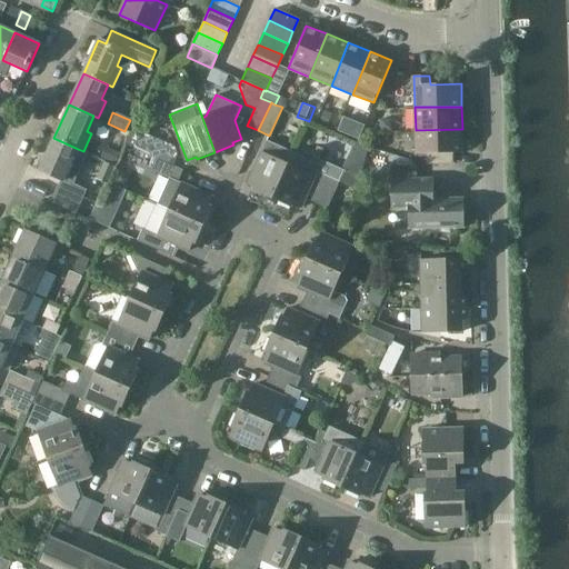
[(353,122),(348,135),(359,139),(363,127),(353,122)]
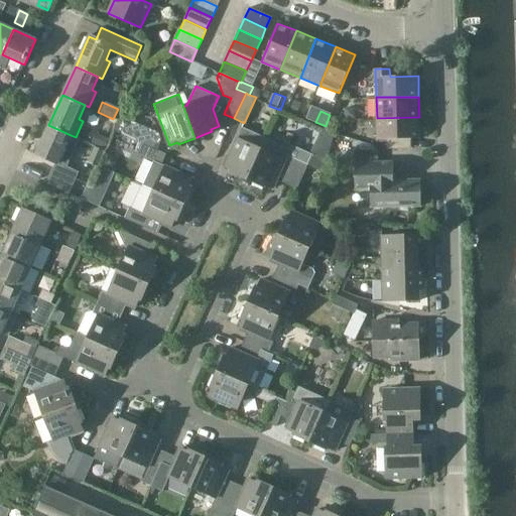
[(156,151),(161,140),(158,133),(121,116),(114,132),(141,144),(156,151)]
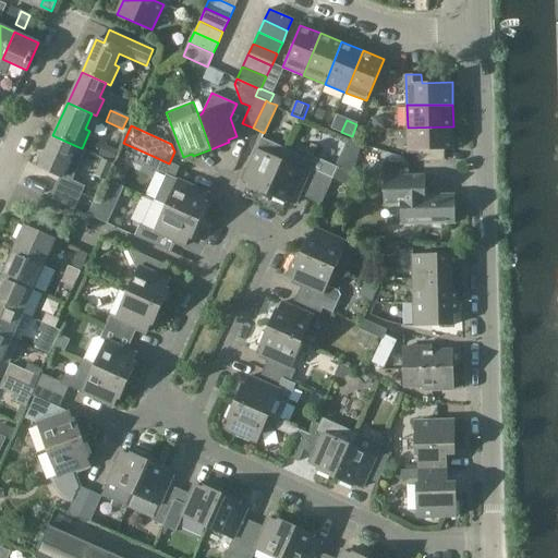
[(445,159),(445,149),(453,149),(453,126),(408,128),(408,150),(419,150),(419,160),(445,159)]
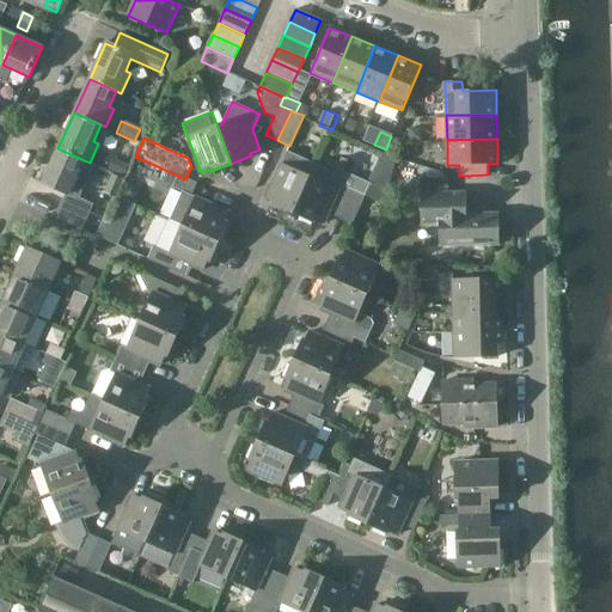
[(86,219),(92,207),(73,197),(83,178),(78,176),(84,160),(57,148),(42,184),(44,184),(38,197),(86,219)]
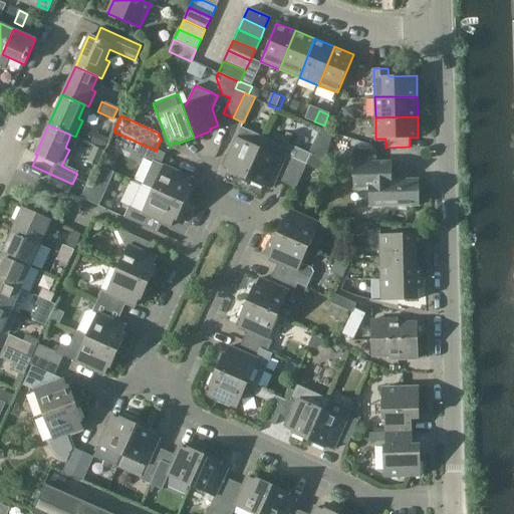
[(246,180),(265,138),(241,126),(223,167),(231,171),(230,173),(246,180)]
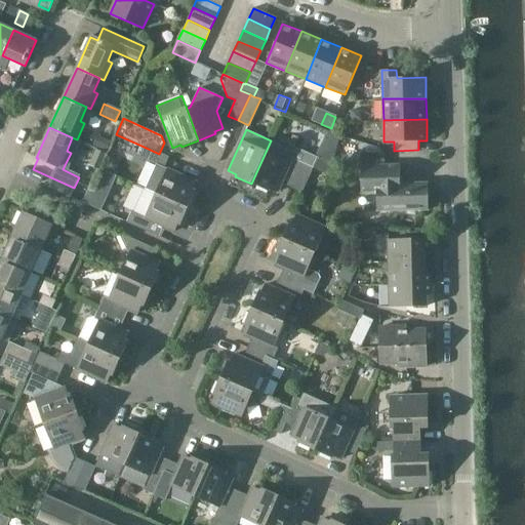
[(96,134),(92,145),(107,151),(111,140),(96,134)]
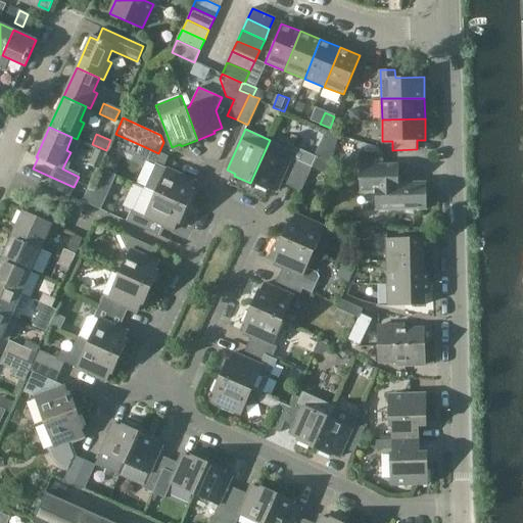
[(355,156),(360,141),(341,135),(336,150),(355,156)]
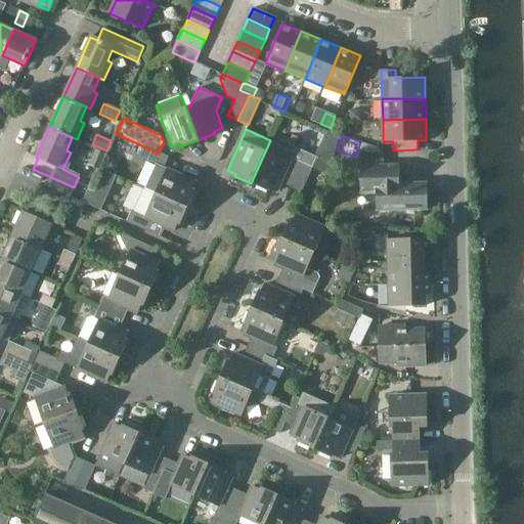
[(287,147),(270,140),(251,183),(268,191),(268,189),(276,192),(280,183),(291,188),(302,164),(312,168),(332,177),(335,163),(317,156),(316,157),(289,144),(287,147)]
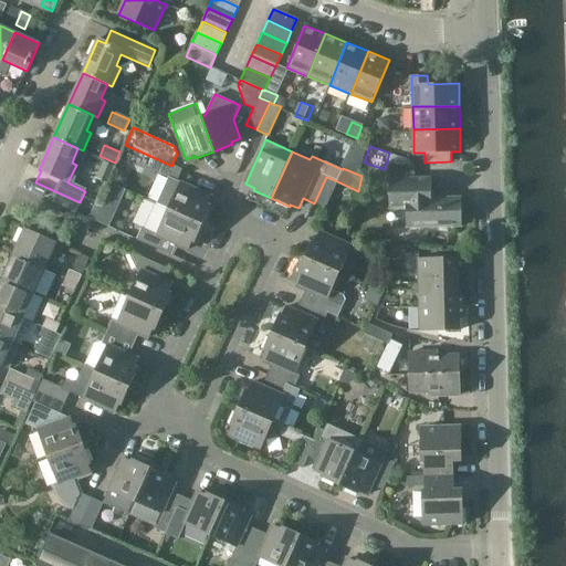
[(409,164),(409,158),(390,153),(390,165),(387,165),(388,209),(406,209),(406,227),(461,227),(461,198),(431,198),(431,194),(431,179),(416,180),(413,180),(413,164),(409,164)]
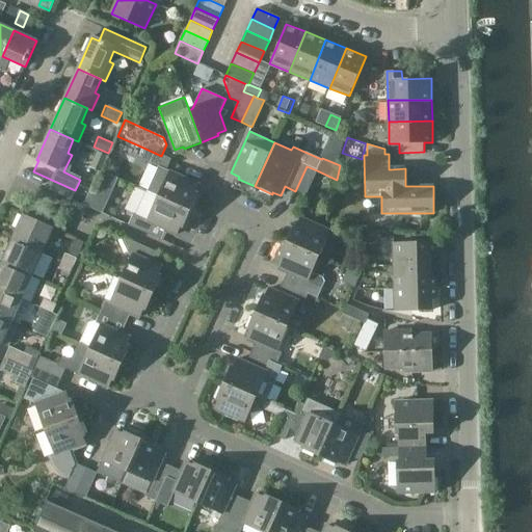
[(190,211),(197,194),(195,193),(198,185),(166,170),(170,160),(161,156),(145,149),(140,159),(158,166),(147,191),(190,211)]
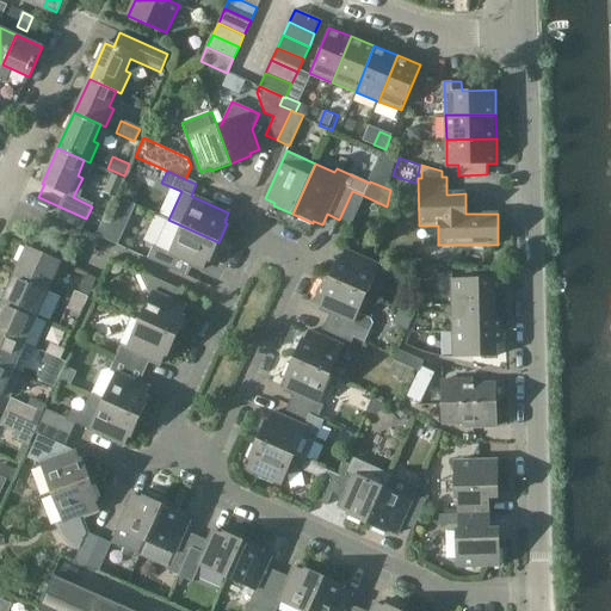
[(133,183),(125,180),(119,195),(134,201),(137,193),(133,183)]
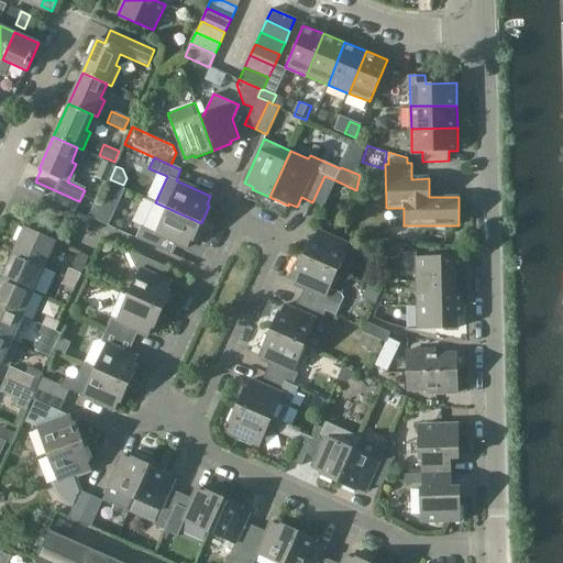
[(324,176),(312,202),(323,207),(335,180),(324,176)]
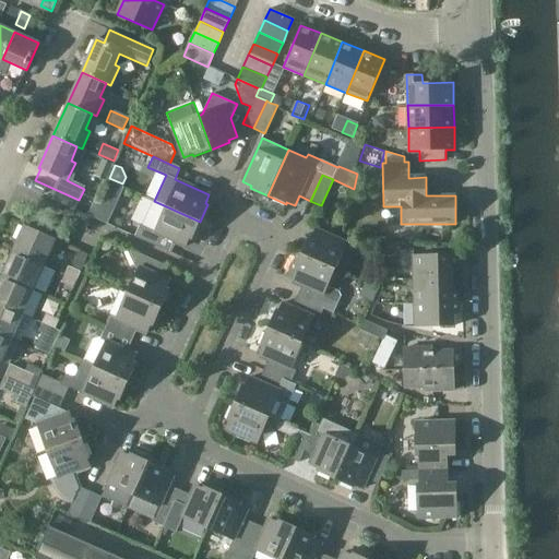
[(105,224),(114,204),(98,198),(94,207),(91,205),(86,215),(105,224)]
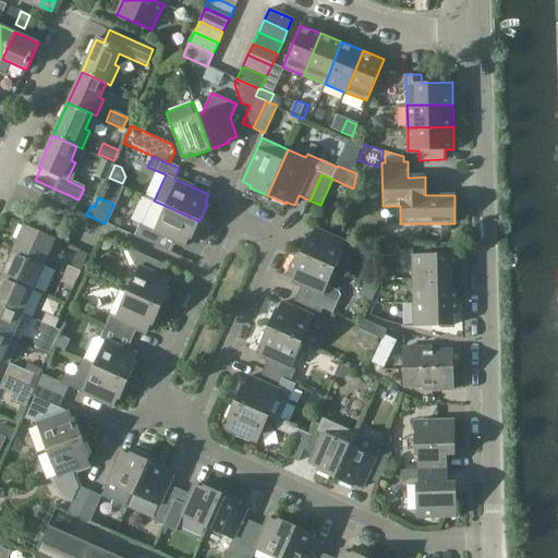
[(191,239),(199,221),(154,201),(143,226),(140,225),(134,237),(170,253),(176,242),(184,246),(189,238),(191,239)]
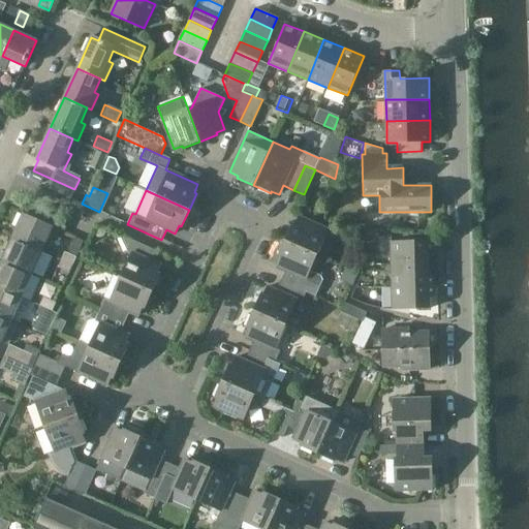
[(42,250),(53,226),(23,213),(11,237),(42,250)]
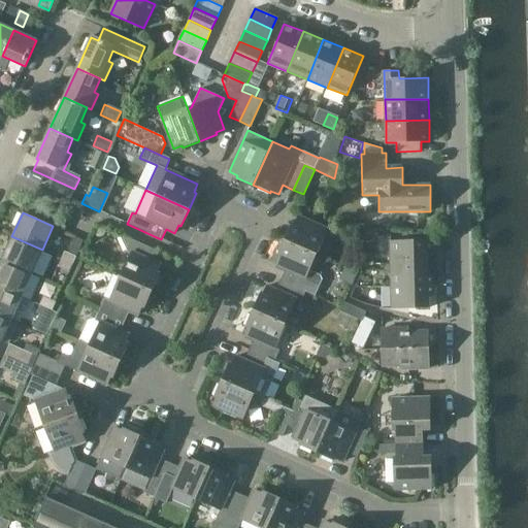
[(327,230),(298,218),(295,225),(293,224),(286,239),(317,254),(327,230)]
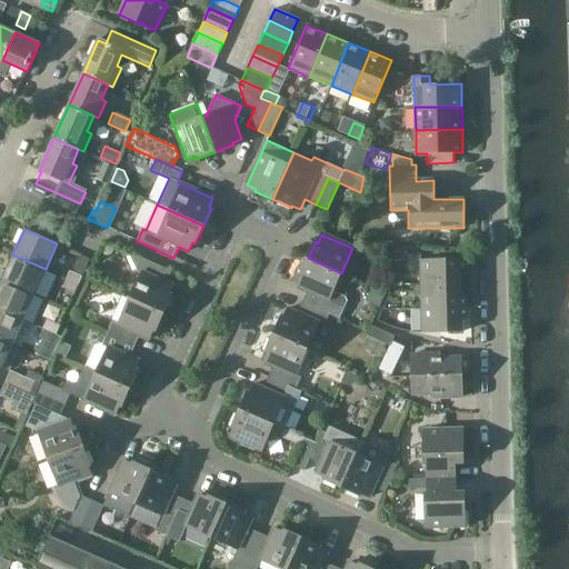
[(105,243),(101,252),(107,255),(111,253),(115,247),(105,243)]
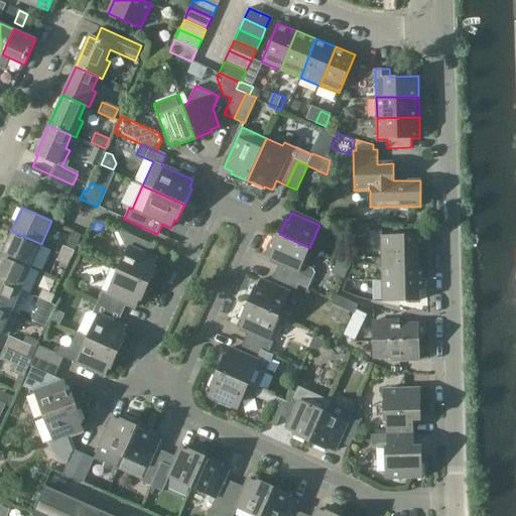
[(149,281),(155,268),(153,267),(157,259),(148,255),(152,245),(118,230),(117,232),(123,245),(128,247),(119,268),(149,281)]
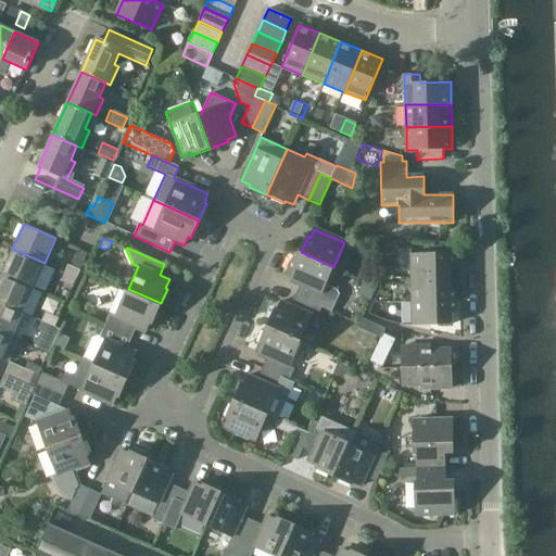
[(33,288),(45,263),(12,249),(1,273),(33,288)]
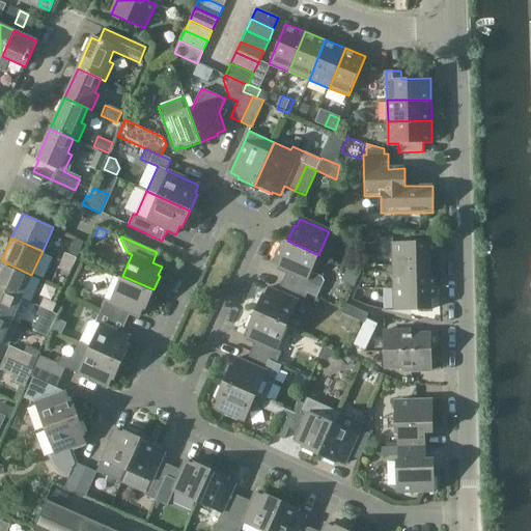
[(73,264),(84,241),(75,238),(67,254),(64,252),(61,260),(73,264)]
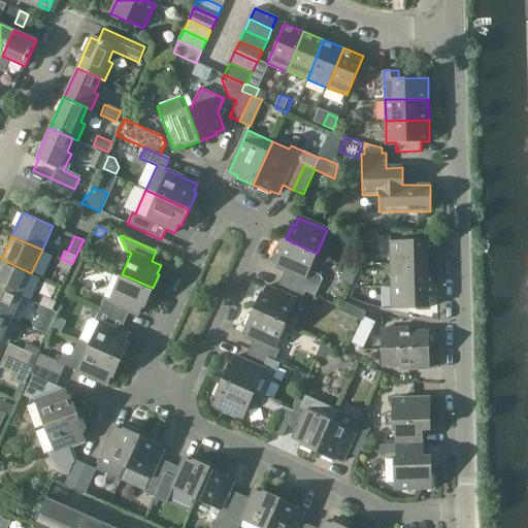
[(315,297),(320,286),(305,279),(317,254),(286,239),(277,258),(279,259),(276,267),(285,271),(281,282),(305,292),(315,297)]
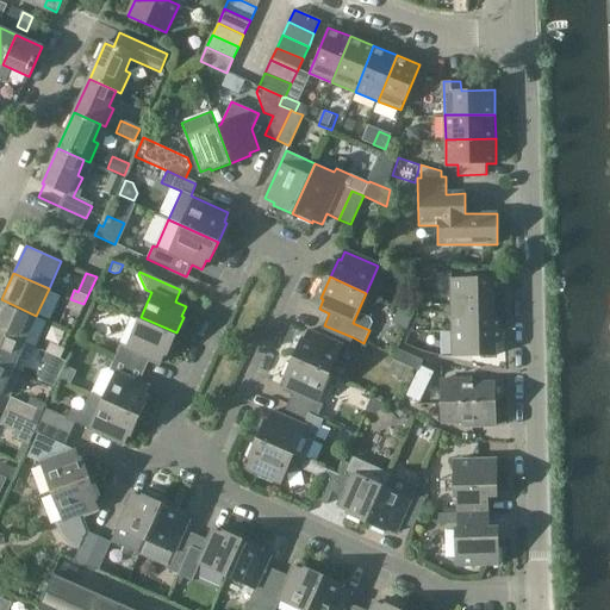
[(452,306),(493,305),(493,292),(499,292),(498,279),(450,279),(452,306)]
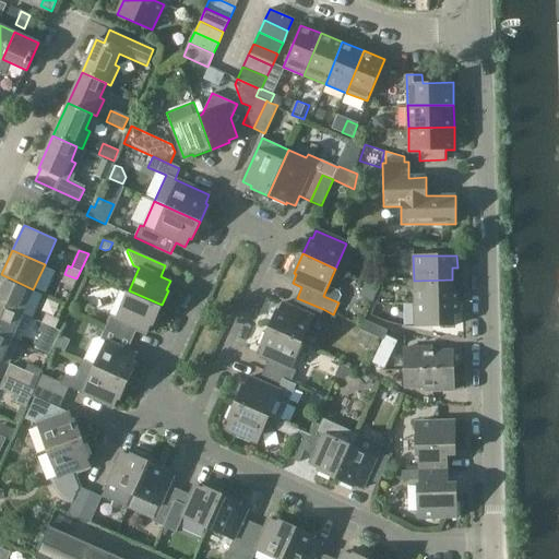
[(381,281),(394,281),(394,270),(381,270),(381,281)]
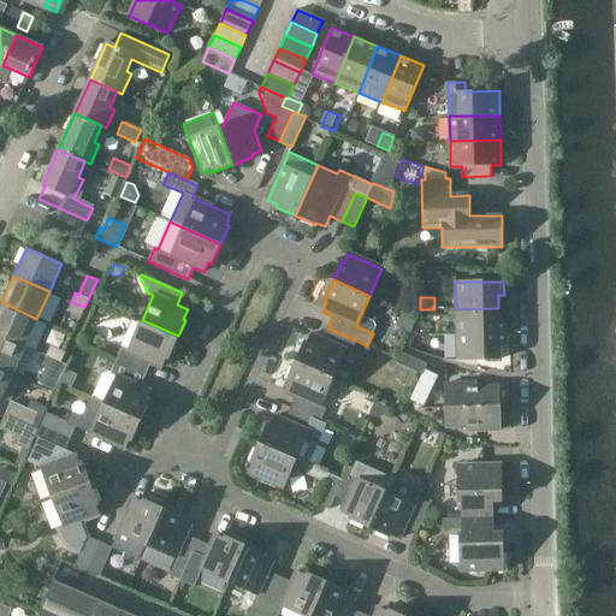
[(0,333),(24,345),(36,319),(1,302),(0,304),(0,333)]
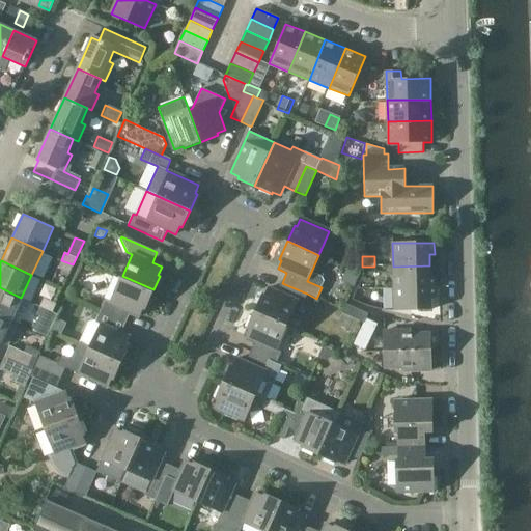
[(70,273),(73,264),(61,260),(58,268),(70,273)]
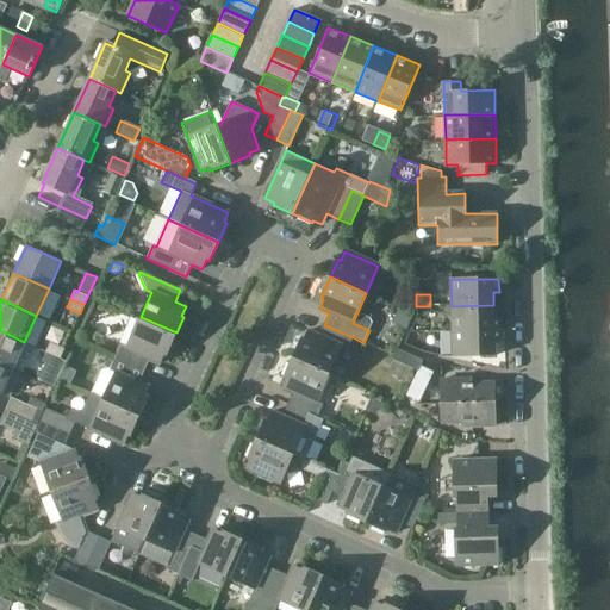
[(493,319),(493,305),(452,306),(452,331),(499,331),(499,319),(493,319)]
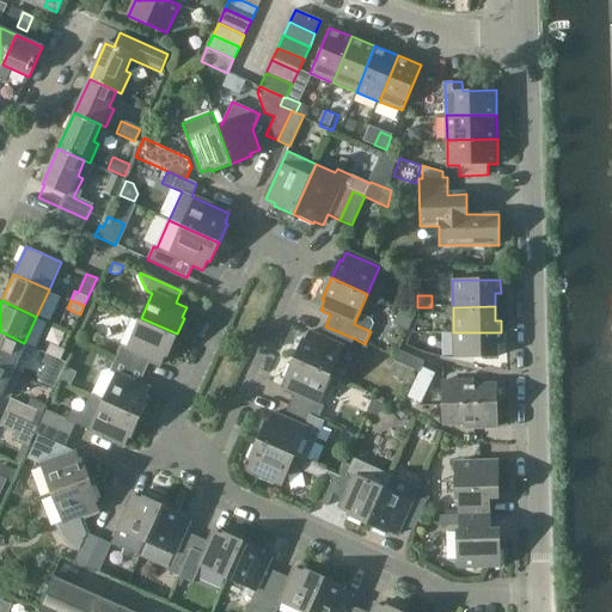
[(166,357),(177,334),(141,318),(127,349),(121,347),(115,359),(145,372),(150,360),(160,365),(164,356),(166,357)]
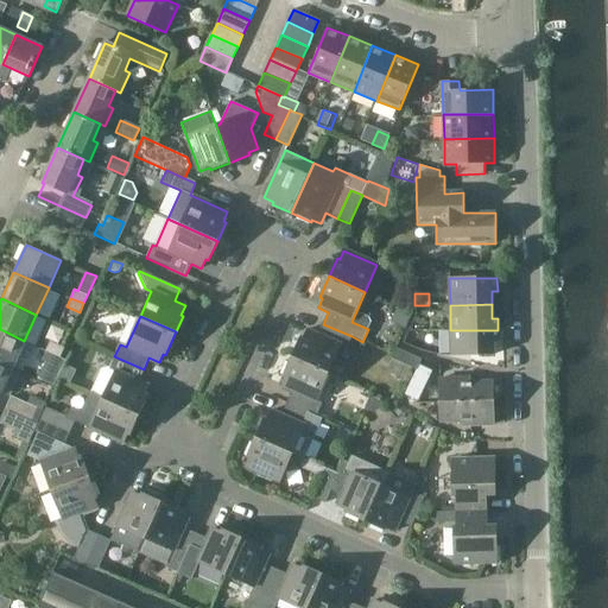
[(352,336),(323,324),(317,335),(308,330),(303,340),(301,339),(292,359),(328,374),(341,347),(347,349),(352,336)]
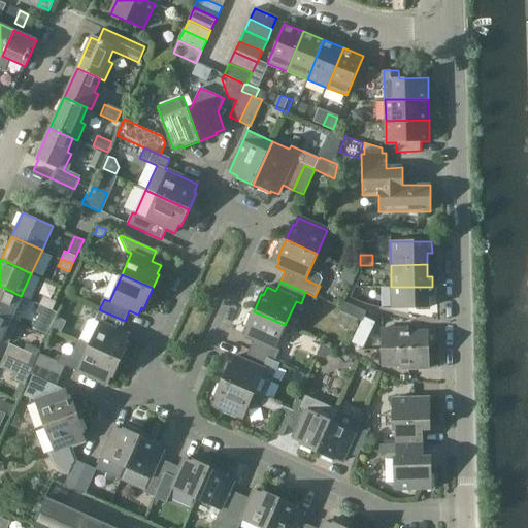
[(0,314),(10,319),(21,296),(0,286),(0,314)]
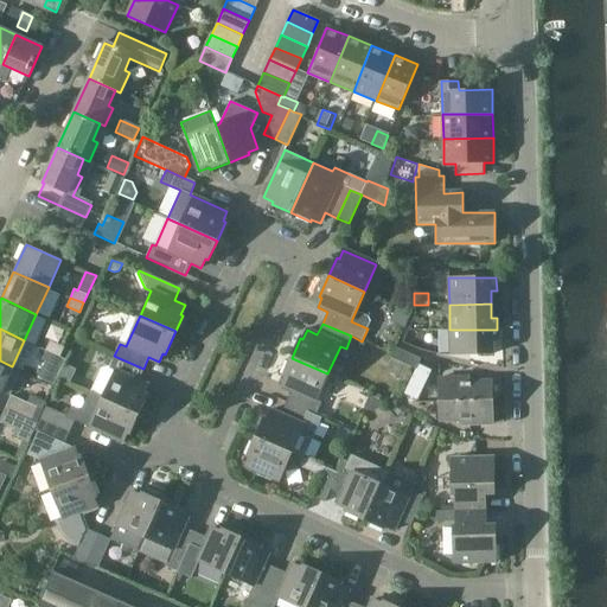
[(451,357),(492,356),(492,342),(498,342),(497,330),(449,330),(451,357)]
